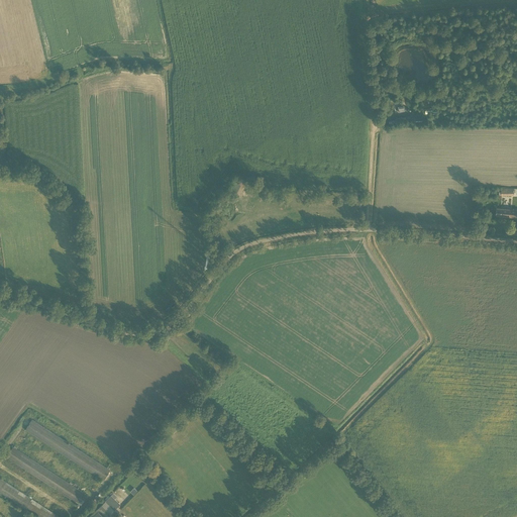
[(516,209),(497,208),(496,215),(516,217),(516,209)]
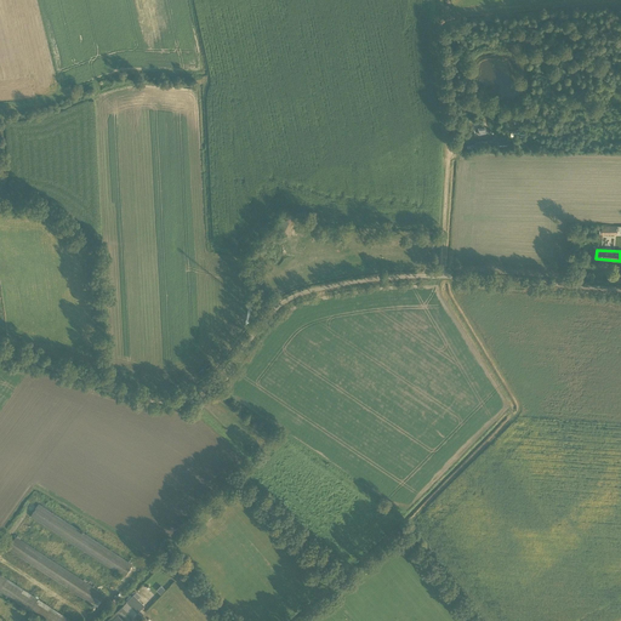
[(127,562),(121,558),(39,503),(30,517),(124,576),(136,559),(131,556),(127,562)]
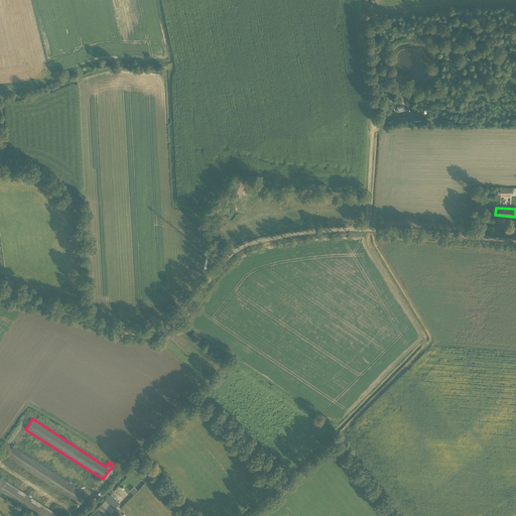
[(75,482),(73,485),(13,445),(6,456),(81,504),(87,494),(77,488),(79,485),(75,482)]
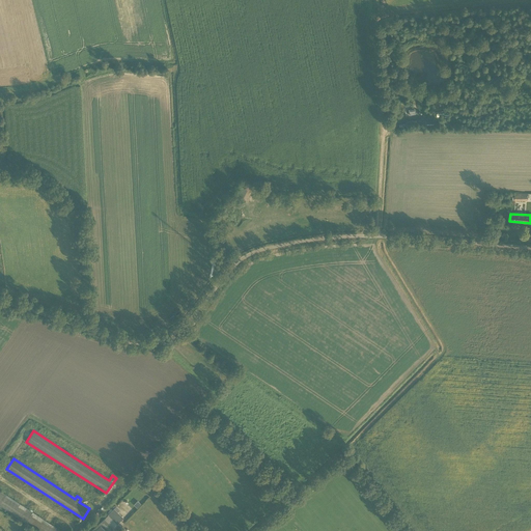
[(62,530),(50,524),(0,491),(0,505),(38,530),(62,530)]
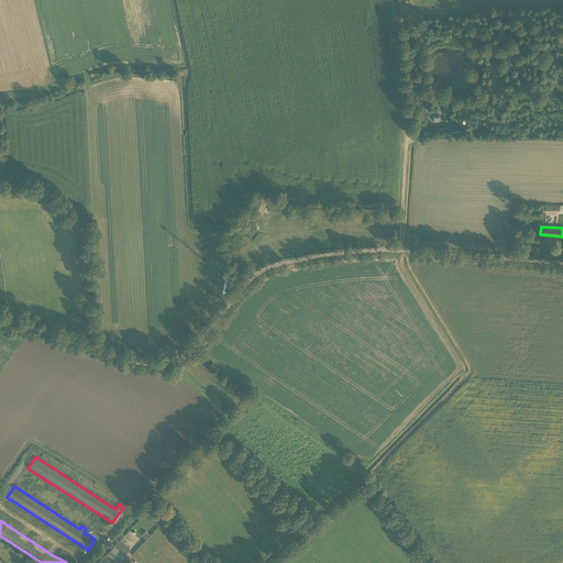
[(97,562),(117,562),(124,555),(131,549),(120,539),(114,545),(97,562)]
